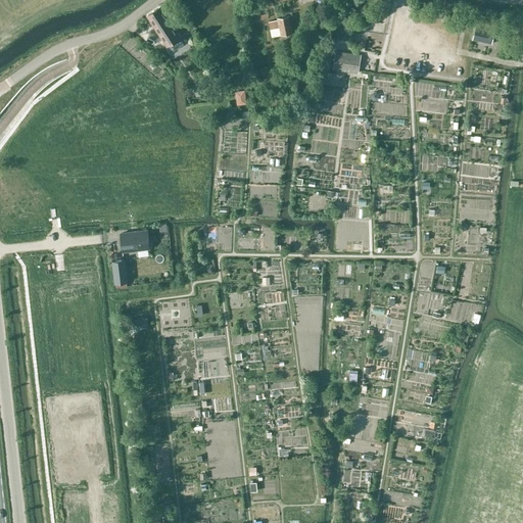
[(160,6),(147,15),(167,47),(170,45),(174,51),(184,44),(180,38),(181,38),(167,15),(170,13),(165,6),(162,8),(160,6)]
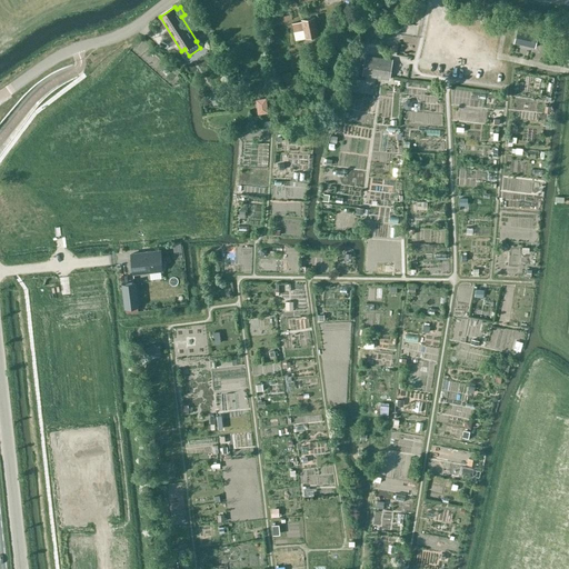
[(319,36),(315,17),(301,19),(301,21),(292,23),(296,40),(319,36)]
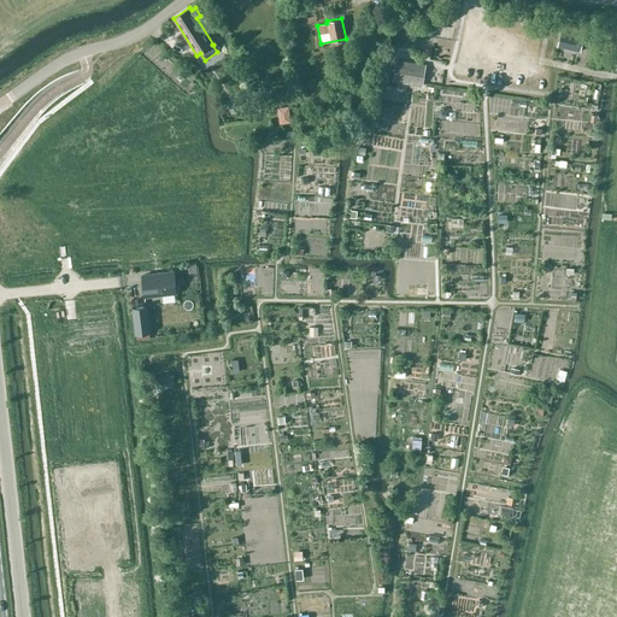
[(558,46),(580,51),(582,37),(562,33),(558,46)]
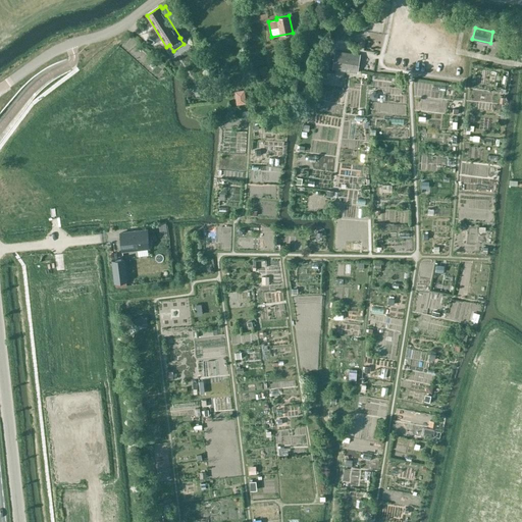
[(358,73),(358,70),(361,55),(336,51),(333,69),(358,73)]
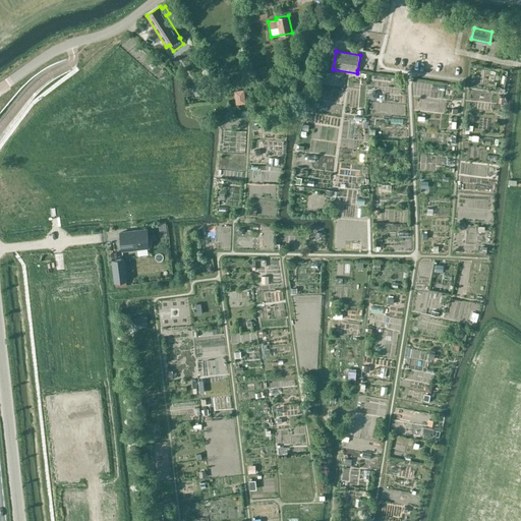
[(335,81),(335,70),(327,70),(326,81),(335,81)]
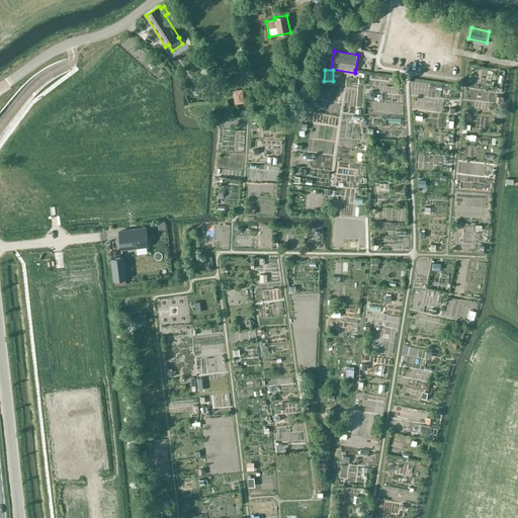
[(241,103),(241,89),(232,90),(232,103),(241,103)]
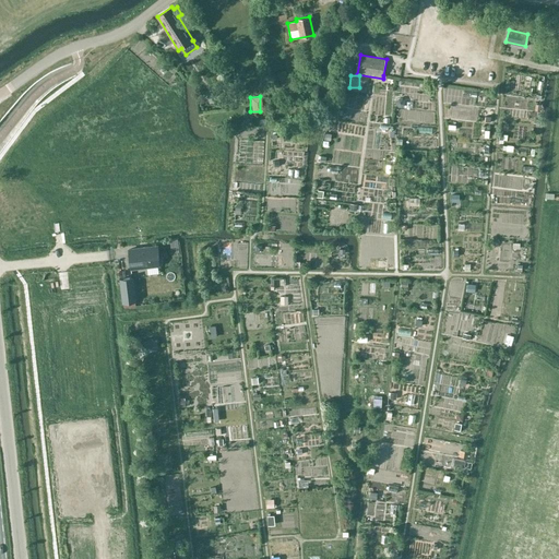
[(265,210),(275,210),(274,221),(283,221),(283,226),(288,227),(289,210),(292,210),(293,195),(266,193),(265,210)]
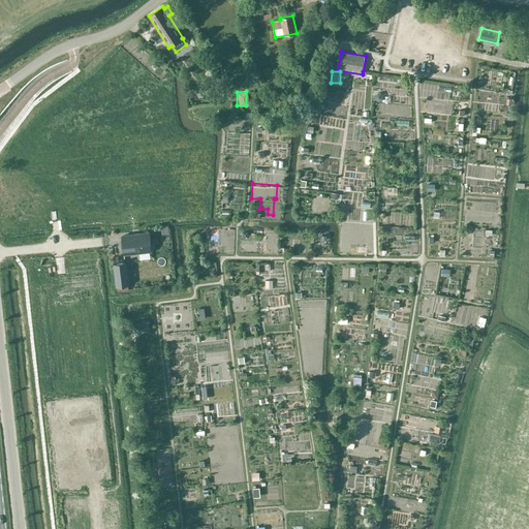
[(28,209),(36,199),(25,189),(17,198),(28,209)]
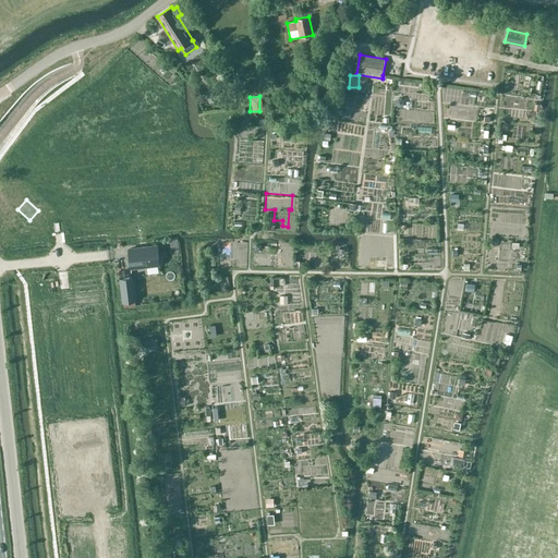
[(264,225),(265,235),(274,235),(274,225),(264,225)]
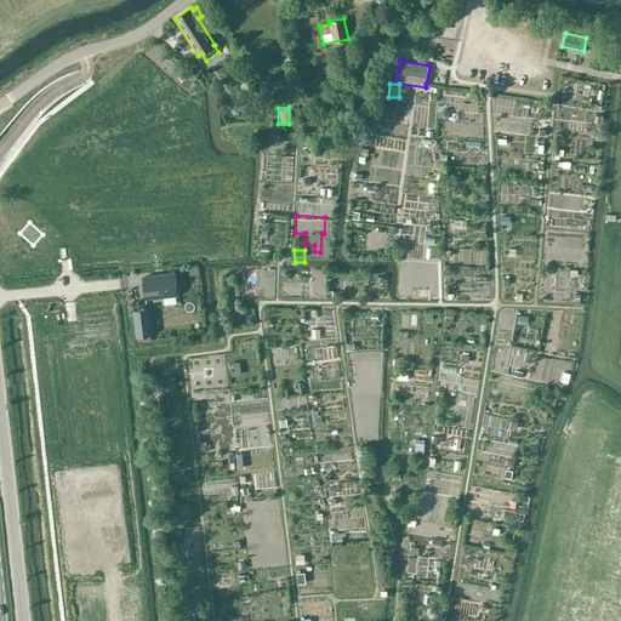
[(140,278),(142,298),(174,295),(171,273),(140,278)]
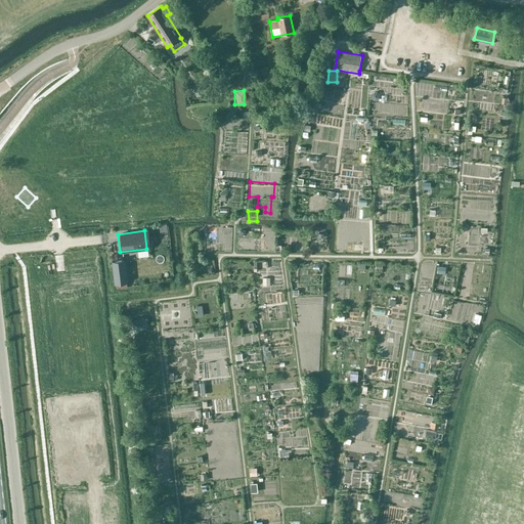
[(110,261),(113,284),(124,282),(121,260),(110,261)]
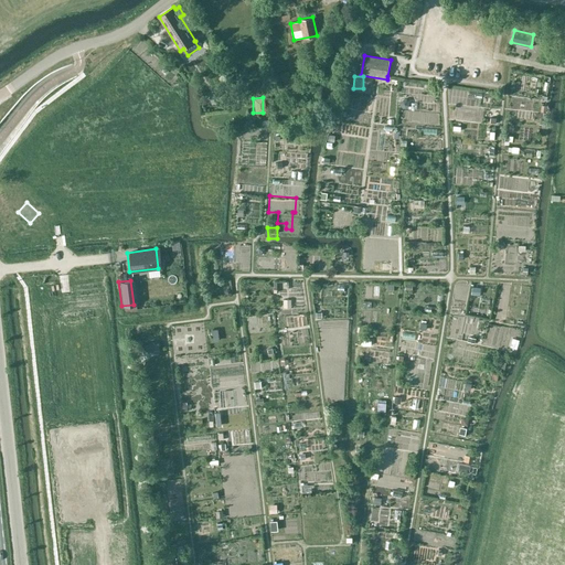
[(510,336),(508,344),(515,348),(518,338),(510,336)]
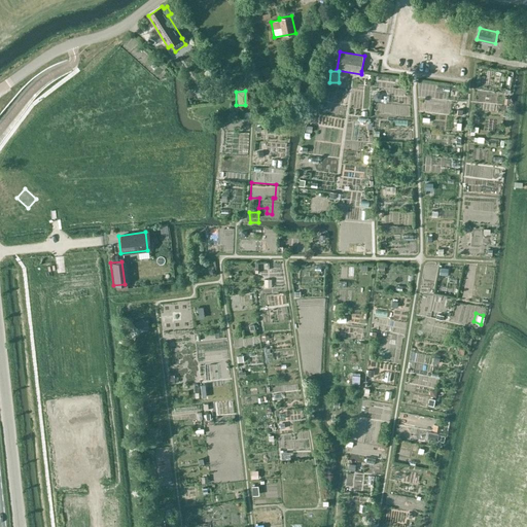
[(148,321),(133,322),(134,330),(149,329),(148,321)]
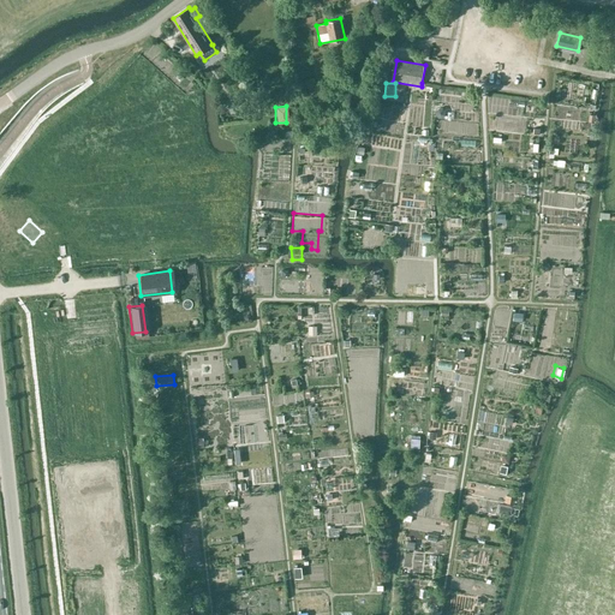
[(347,508),(345,515),(354,518),(357,511),(347,508)]
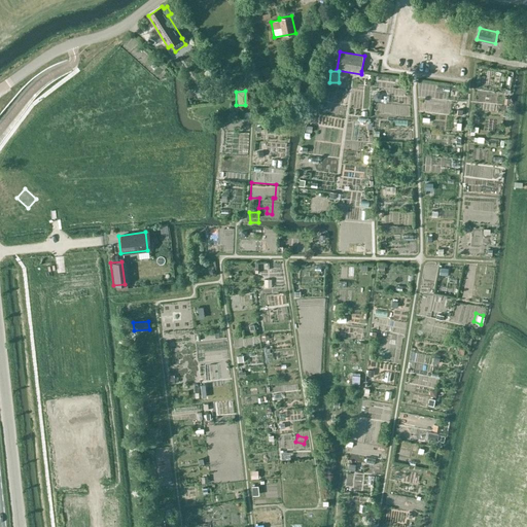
[(307,500),(314,499),(312,487),(306,488),(307,500)]
